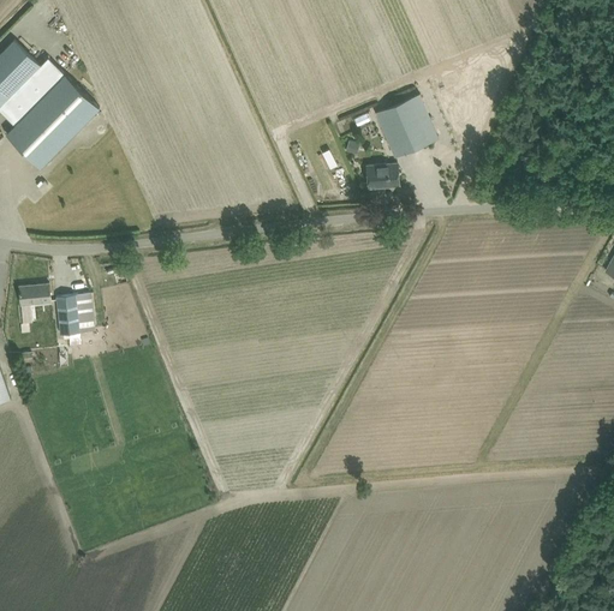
[(48,17),(60,7),(55,1),(45,11),(48,17)]
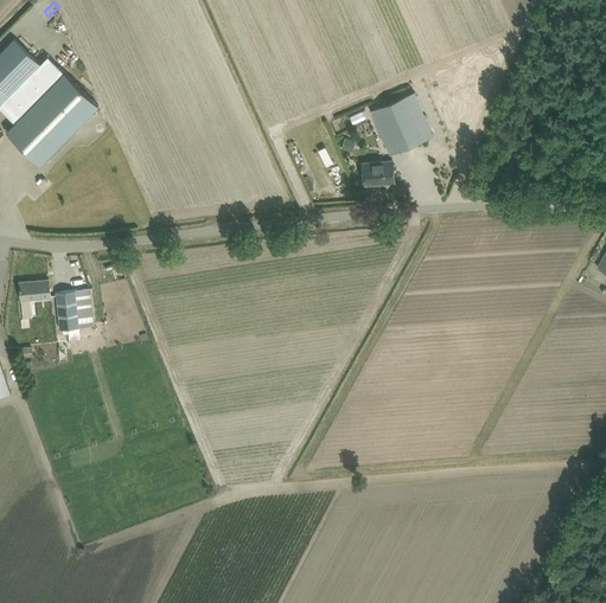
[(0,113),(12,126),(5,133),(38,166),(97,108),(48,57),(39,65),(14,42),(0,55),(0,113)]
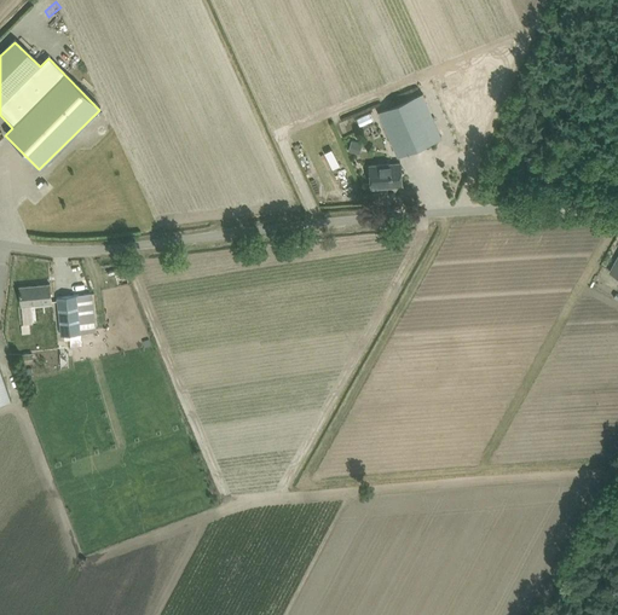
[(397,161),(432,145),(442,140),(423,97),(413,100),(377,116),(397,161)]
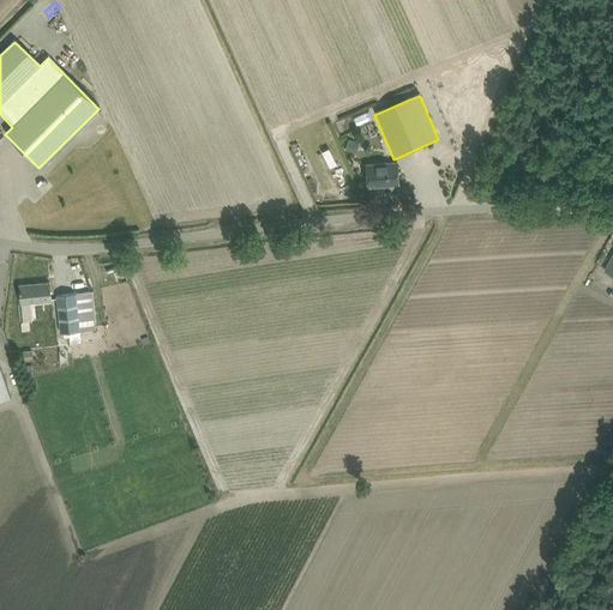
[(358,121),(361,130),(374,125),(372,116),(358,121)]
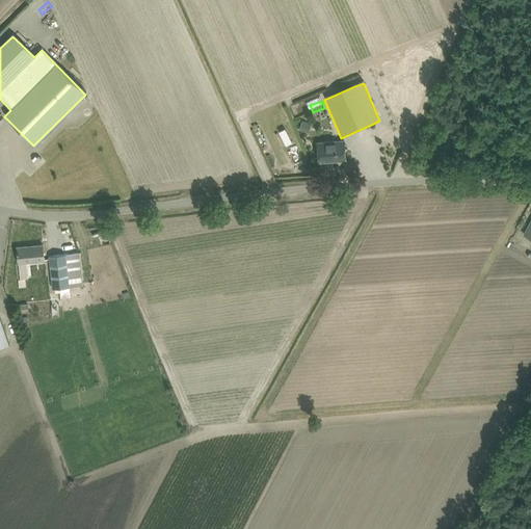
[(301,124),(298,132),(308,135),(311,127),(301,124)]
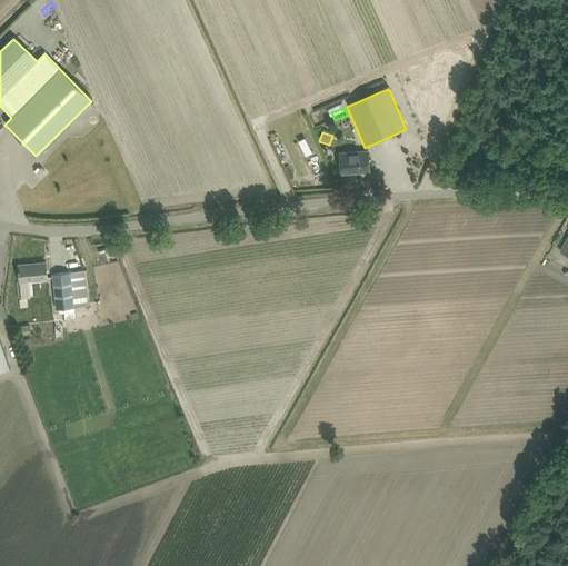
[(359,175),(369,174),(367,152),(339,155),(340,174),(358,172),(359,175)]
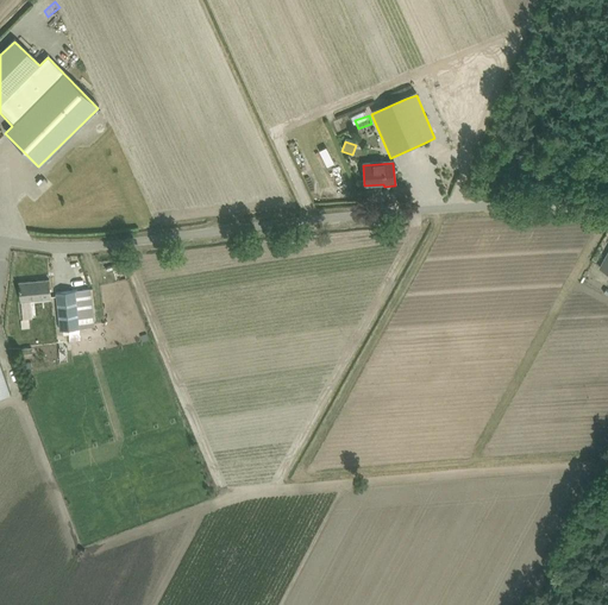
[(50,301),(49,294),(48,282),(18,285),(19,297),(20,303),(50,301)]
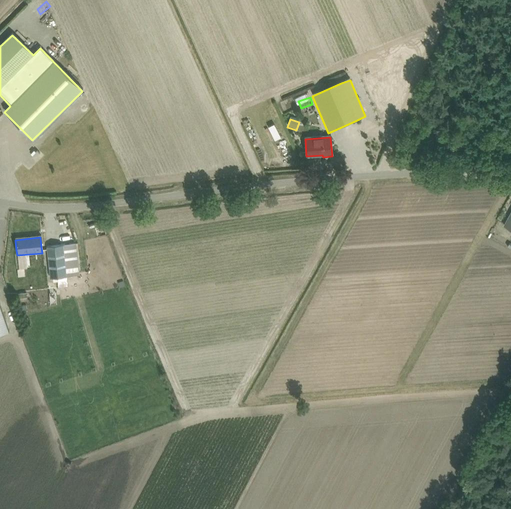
[(78,276),(76,255),(75,245),(46,248),(47,258),(50,279),(78,276)]
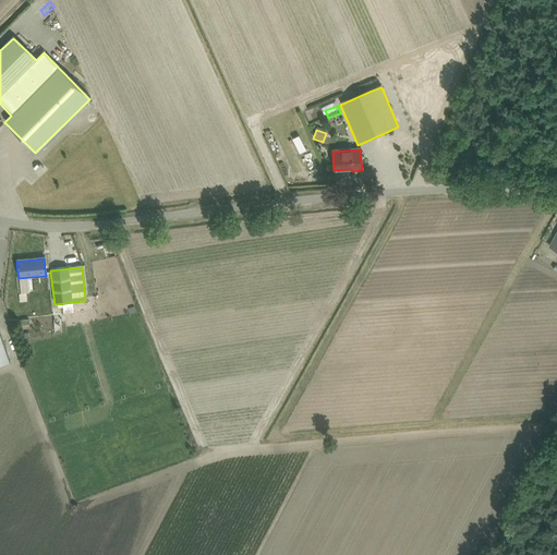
[(0,366),(9,363),(0,337),(0,366)]
